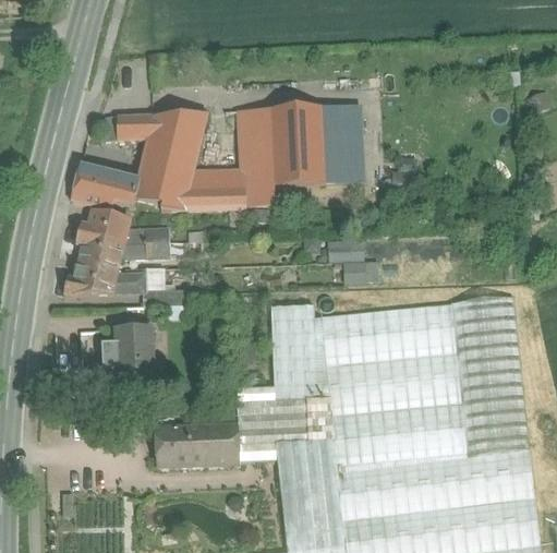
[(321,106),(270,109),(274,185),(294,184),(325,182),(322,109),(321,106)]
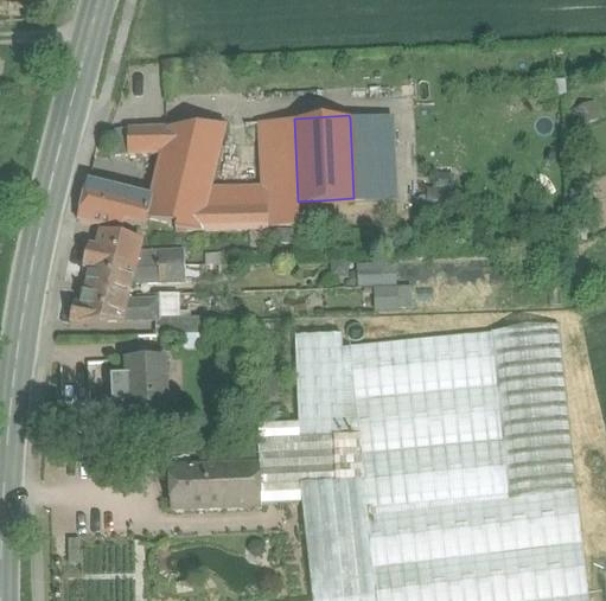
[(388,117),(350,119),(353,198),(391,197),(388,117)]
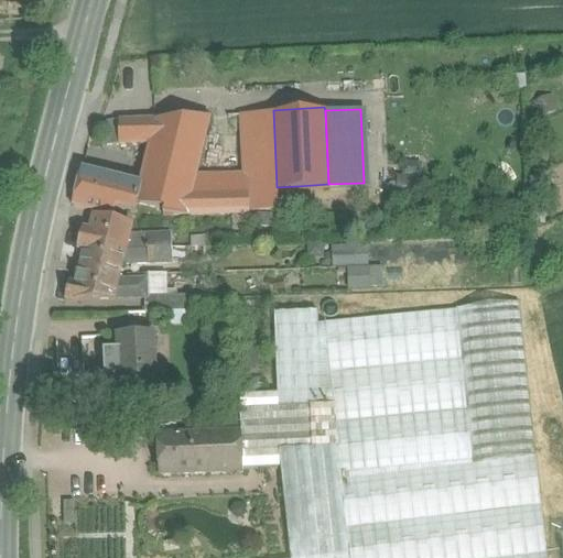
[(277,187),(273,110),(237,111),(239,173),(240,189),(247,189),(275,187),(277,187)]
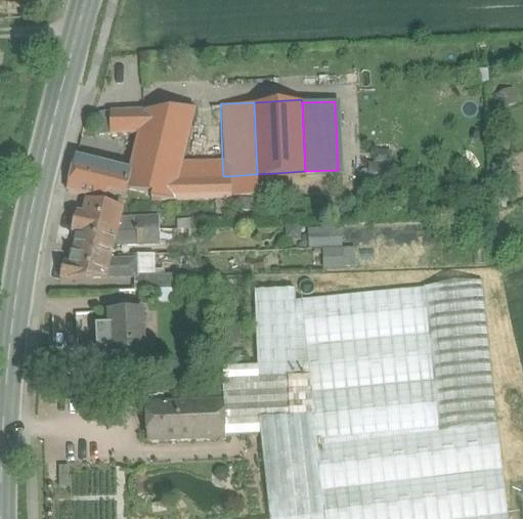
[(194,105),(143,107),(138,131),(129,167),(126,186),(151,192),(150,197),(229,195),(229,191),(229,176),(223,176),(177,177),(181,161),(194,105)]
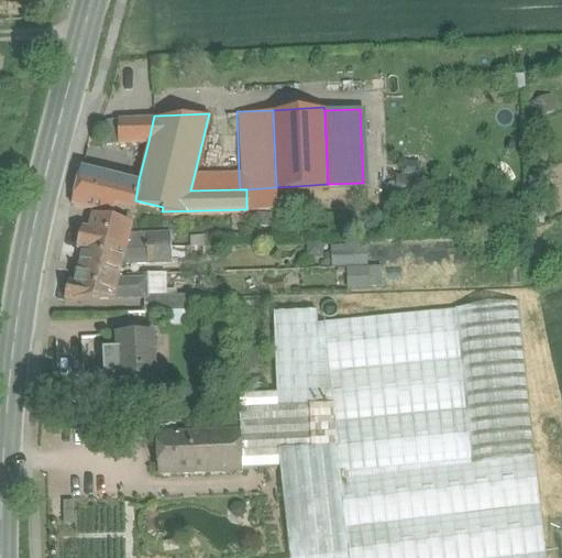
[(154,116),(118,118),(118,141),(149,141),(154,116)]
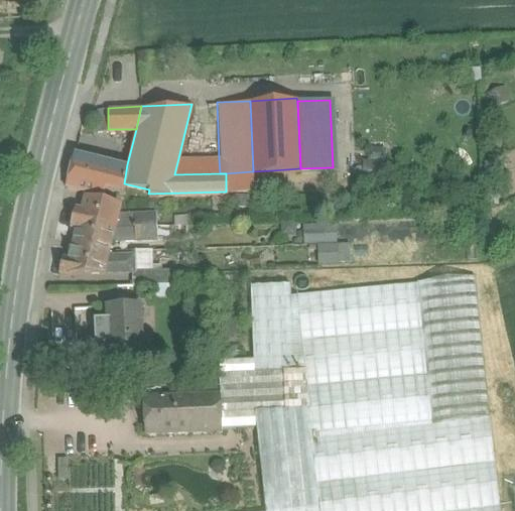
[(108,108),(97,108),(96,129),(108,129),(108,108)]
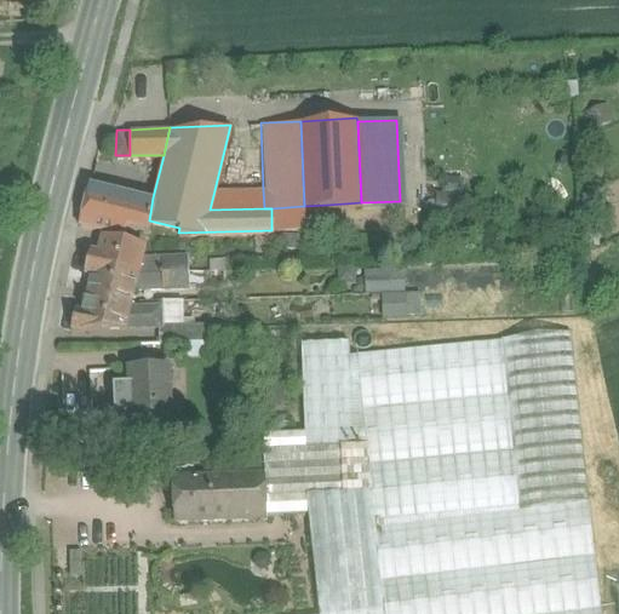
[(132,193),(89,182),(78,223),(121,234),(125,224),(132,193)]
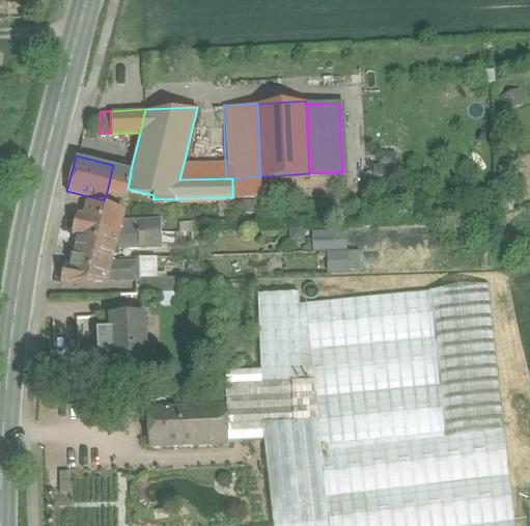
[(226,178),(225,163),(184,163),(179,180),(226,178)]
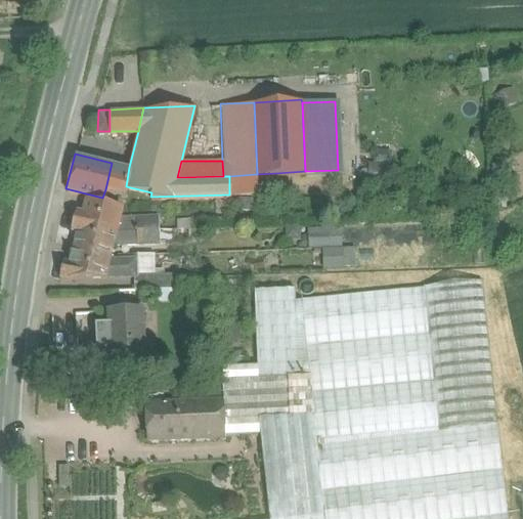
[(129,167),(112,163),(105,189),(124,193),(126,186),(129,167)]
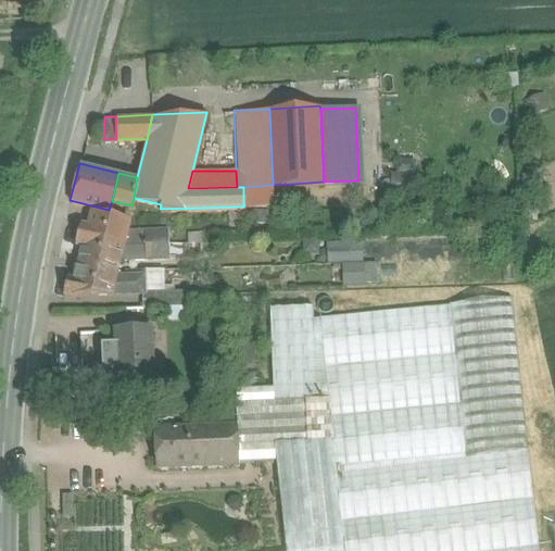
[(273,185),(272,185),(272,195),(293,193),(293,184),(273,185)]
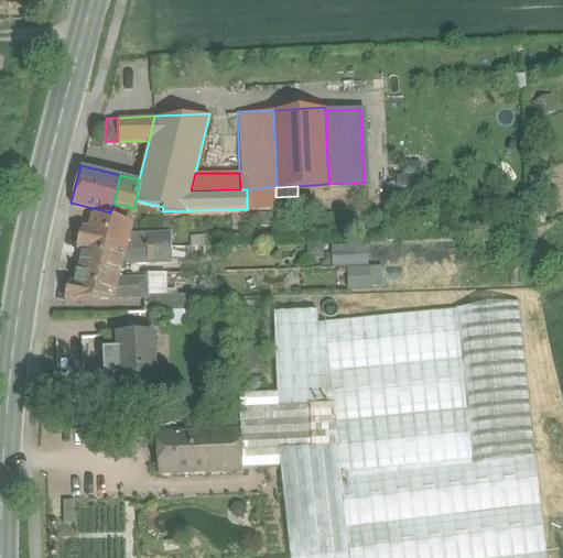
[(275,187),(247,189),(247,206),(277,206),(275,197),(275,187)]
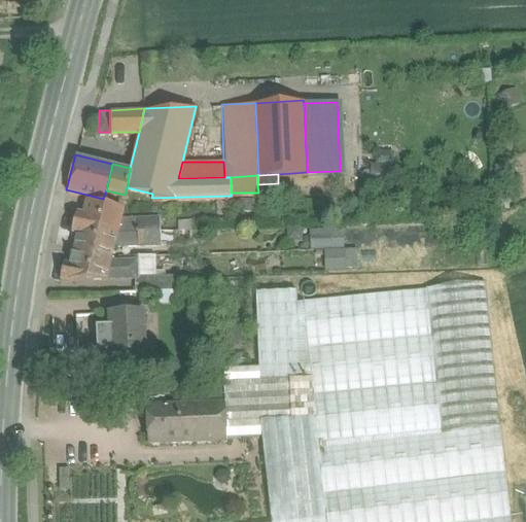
[(121,206),(85,199),(82,211),(76,210),(73,220),(115,231),(119,217),(121,206)]
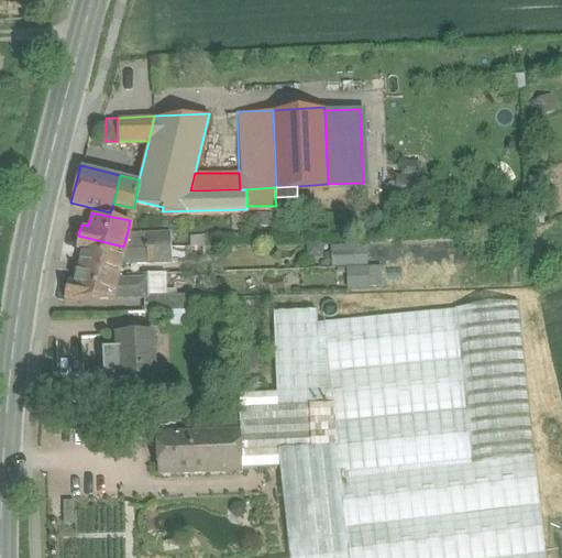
[(169,230),(145,231),(146,245),(171,244),(169,230)]
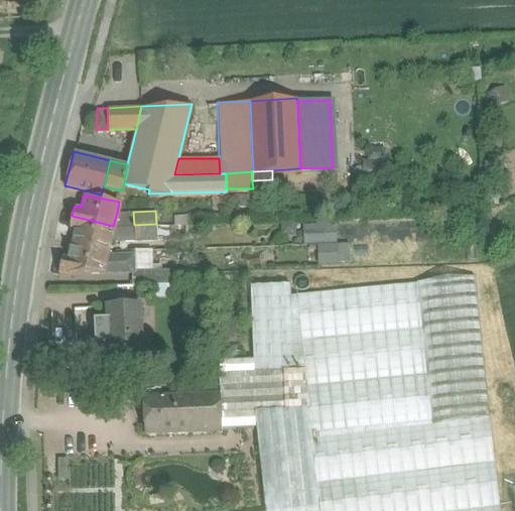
[(133,212),(117,213),(113,226),(134,225),(133,212)]
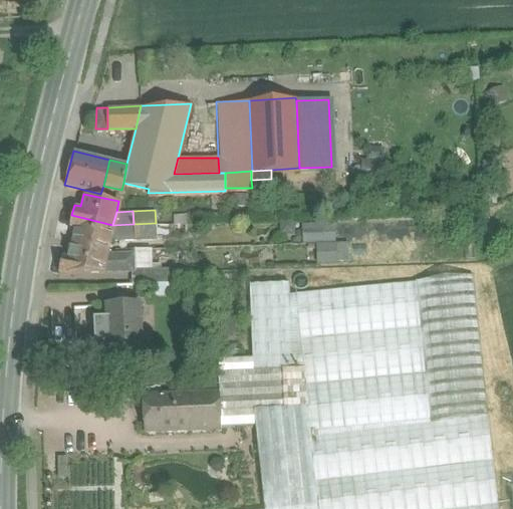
[(112,225),(71,215),(69,226),(75,227),(72,240),(107,247),(109,237),(112,225)]
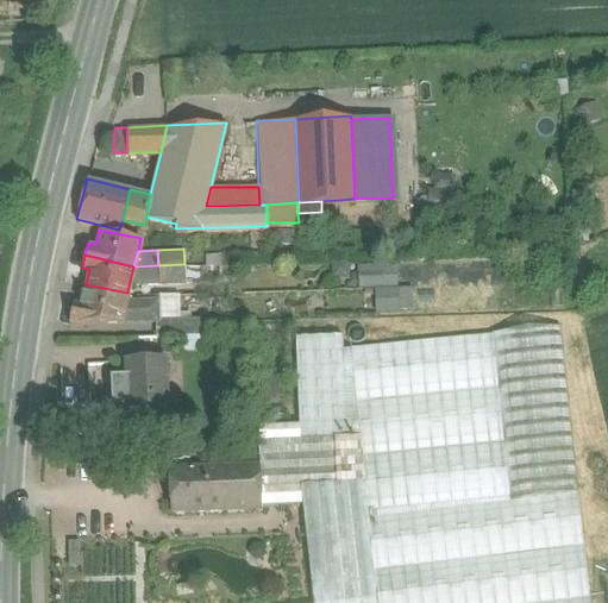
[(393,263),(361,264),(362,284),(393,284),(393,263)]
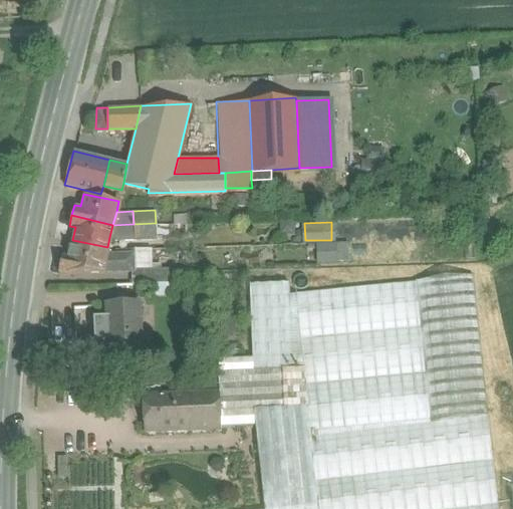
[(156,223),(134,224),(134,237),(156,236),(156,223)]
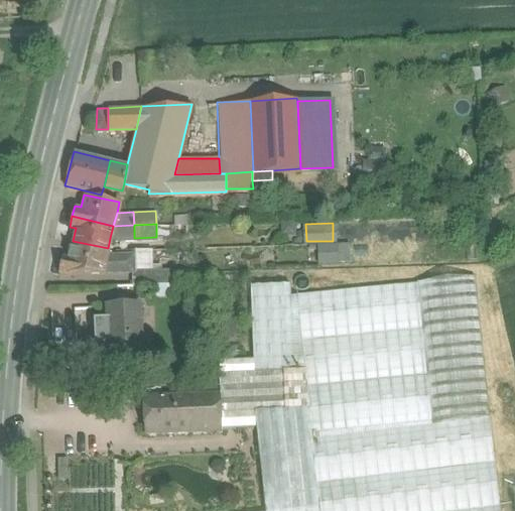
[(134,225),(113,226),(110,238),(134,238),(134,225)]
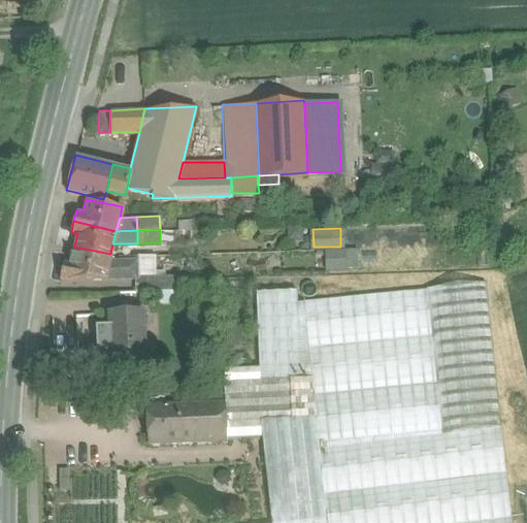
[(110,254),(74,247),(69,263),(63,262),(59,280),(104,279),(104,278),(107,266),(110,254)]
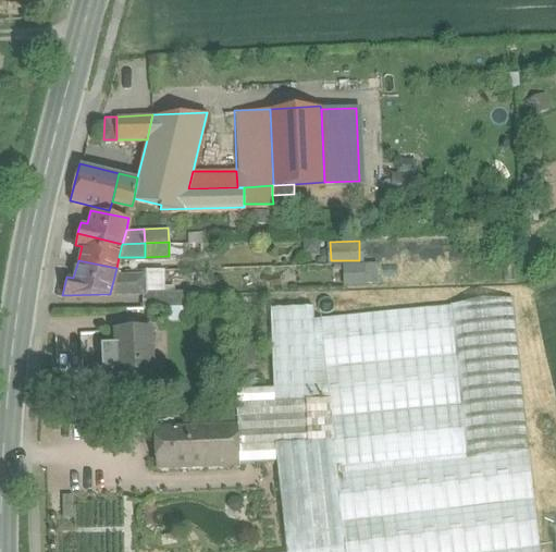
[(363,267),(342,268),(342,284),(363,283),(363,267)]
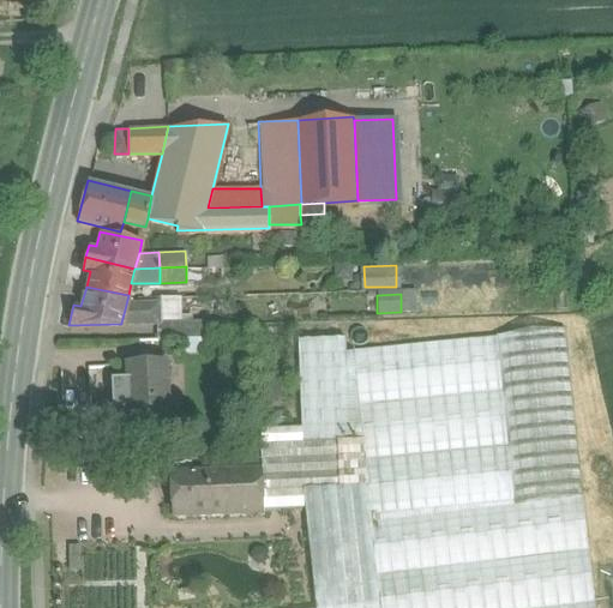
[(172,305),(145,306),(145,308),(125,309),(121,323),(157,321),(158,321),(158,319),(173,319),(172,305)]
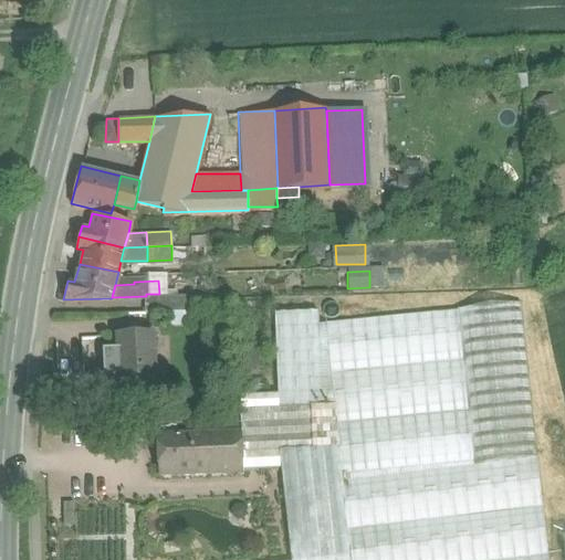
[(190,293),(164,294),(165,309),(191,308),(190,293)]
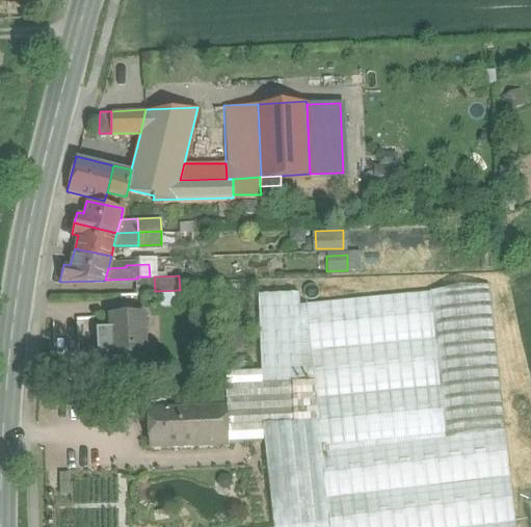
[(150,277),(137,277),(137,279),(136,279),(136,291),(155,291),(154,277),(150,277)]
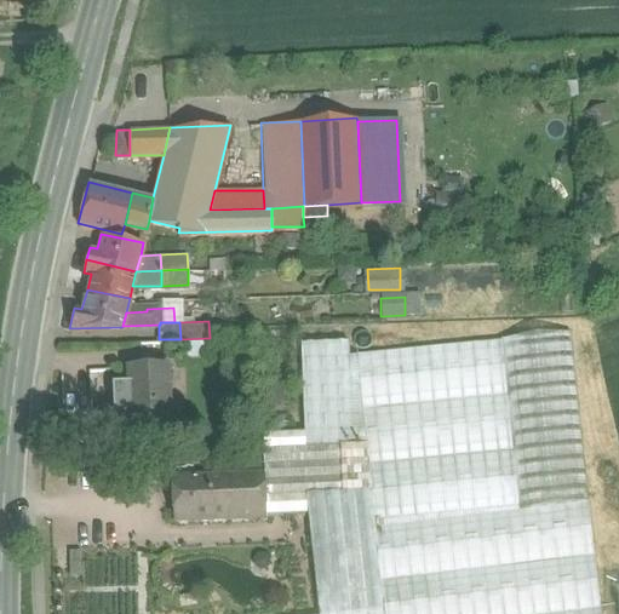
[(519,501),(373,517),(384,613),(600,613),(569,328),(502,334),(519,501)]
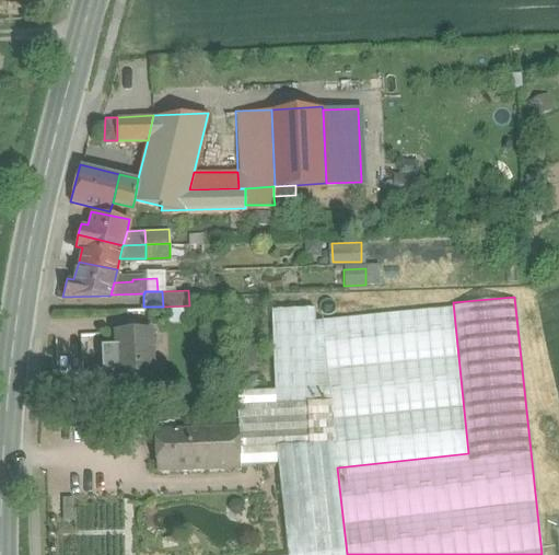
[(453,302),(322,315),(322,319),(337,467),(468,453),(453,302)]
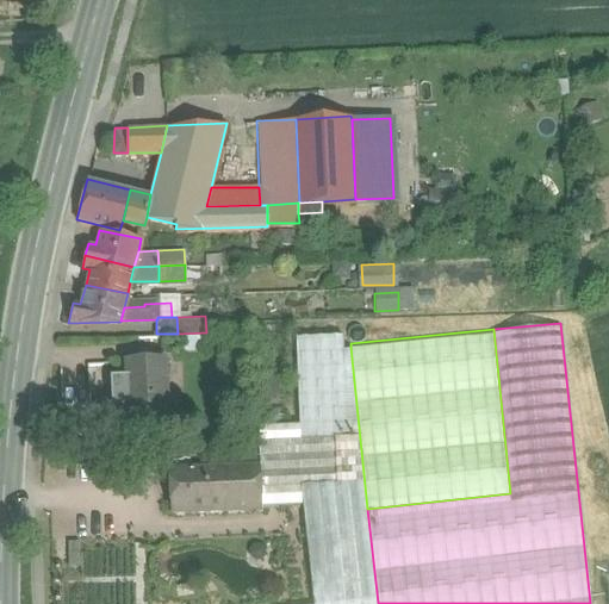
[(342,332),(296,335),(299,422),(258,423),(259,448),(259,462),(259,464),(281,462),(283,503),(261,503),(261,504),(303,503),(314,603),(311,603),(378,603),(367,509),(350,347),(343,347),(342,332)]
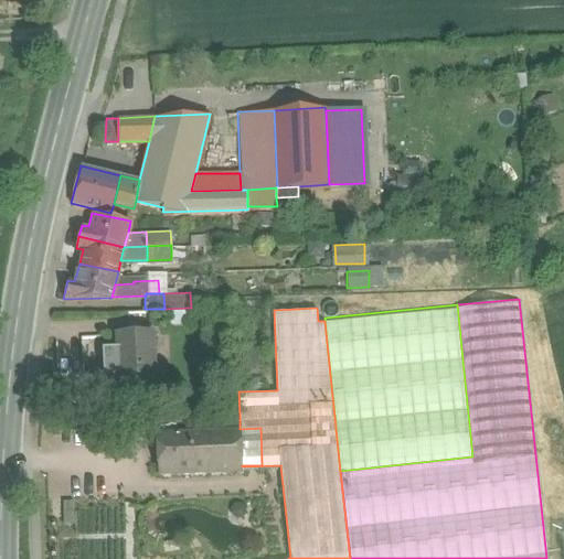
[(152,331),(116,333),(119,385),(155,384),(152,331)]
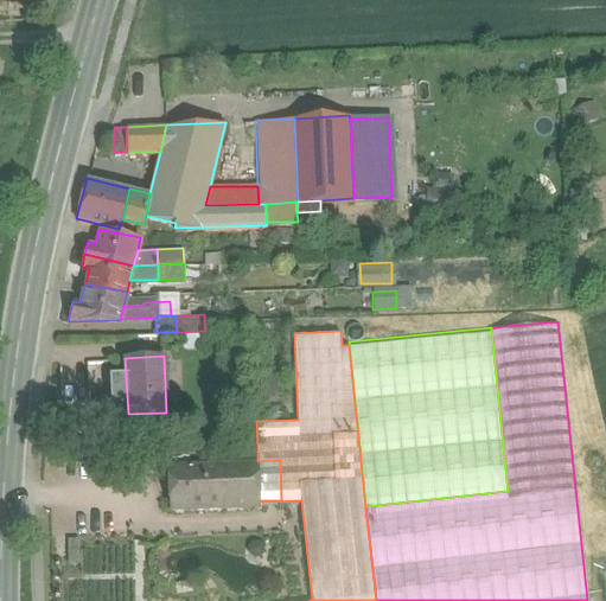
[(103,397),(102,370),(119,370),(119,358),(89,359),(90,397),(103,397)]
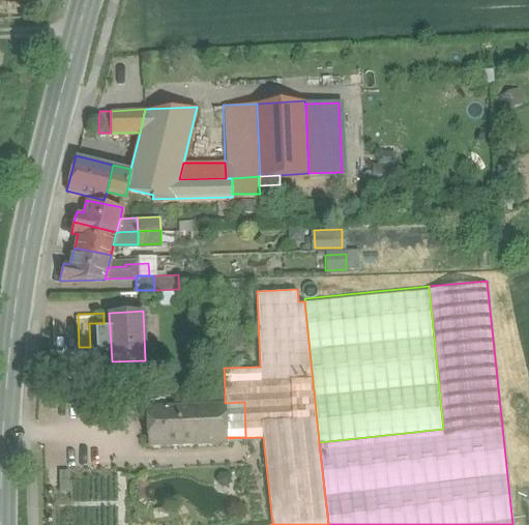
[(225,389),(183,391),(184,404),(225,402),(225,389)]
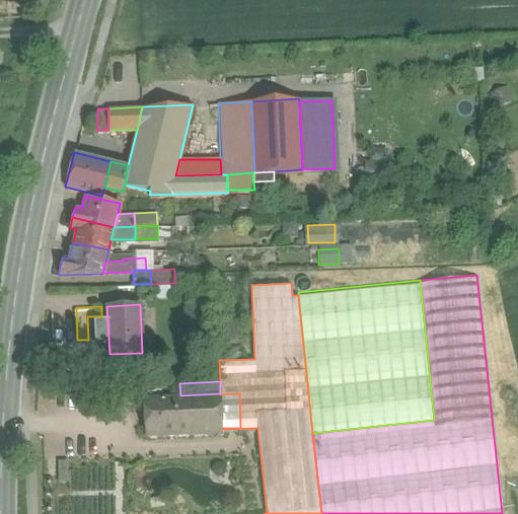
[(180,395),(144,396),(145,435),(222,432),(222,429),(222,428),(220,394),(220,393),(180,395)]
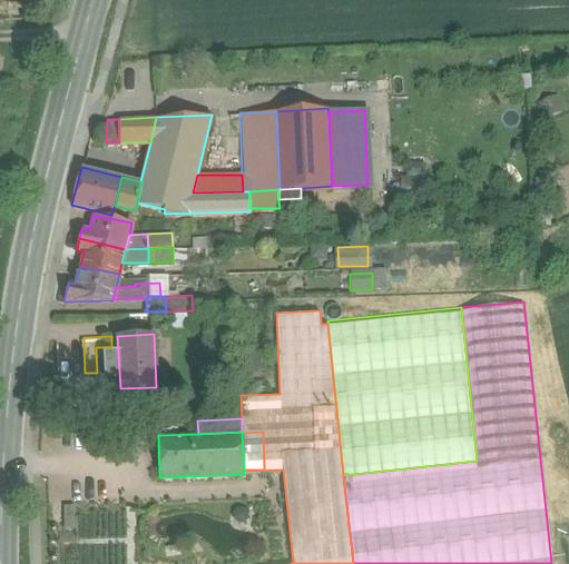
[(263,432),(242,433),(244,470),(264,470),(263,432)]
